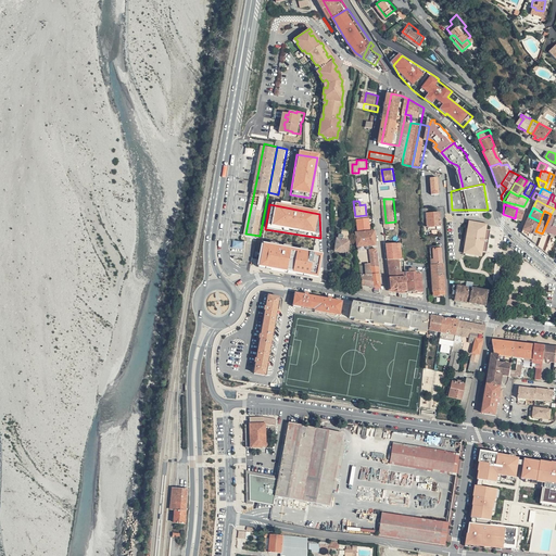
[(441,212),(428,213),(429,226),(429,229),(429,230),(443,228),(441,212)]
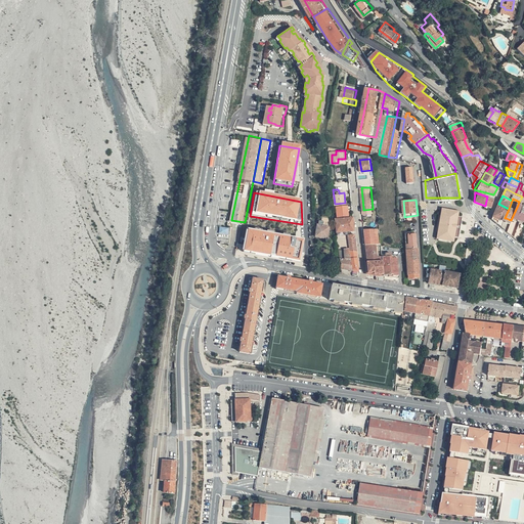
[(505,207),(498,204),(492,216),(497,221),(505,207)]
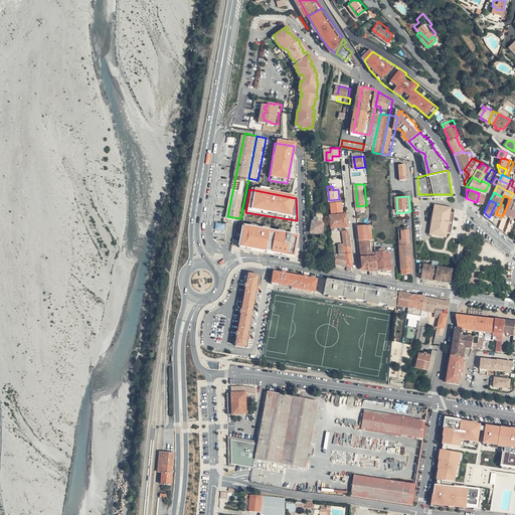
[(341,201),(331,202),(332,212),(343,211),(341,201)]
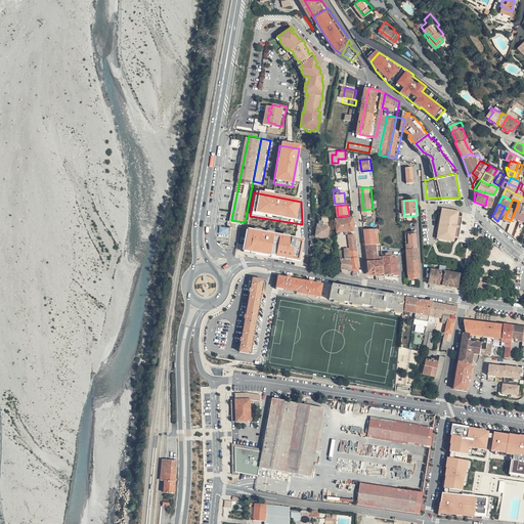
[(523,207),(518,205),(511,220),(507,228),(511,232),(518,218),(521,219),(514,234),(518,237),(523,224),(523,221),(523,207)]
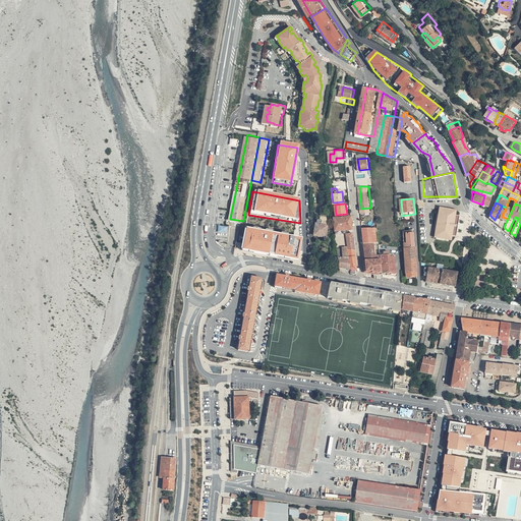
[(456,213),(457,209),(441,205),(433,234),(450,238),(451,234),(455,235),(460,214),(456,213)]
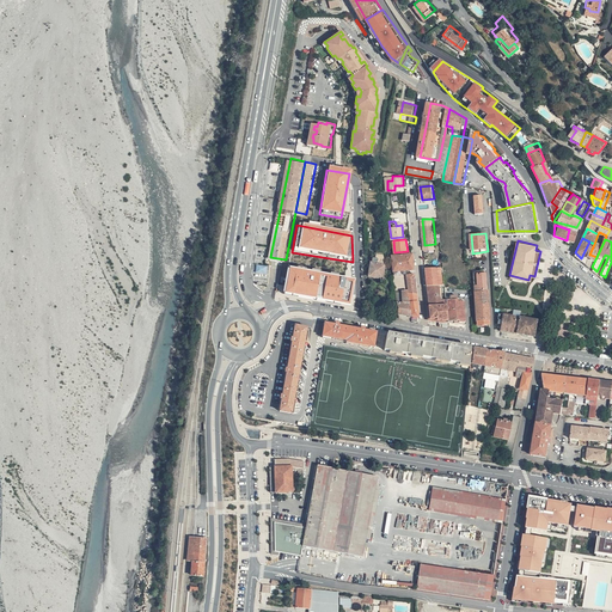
[(589,255),(594,244),(589,242),(581,258),(586,262),(589,255)]
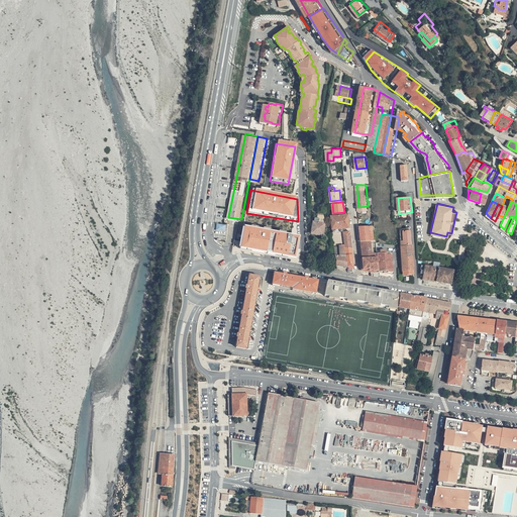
[(334,232),(343,231),(344,230),(344,227),(350,226),(349,214),(331,216),(332,228),(334,228),(334,232)]
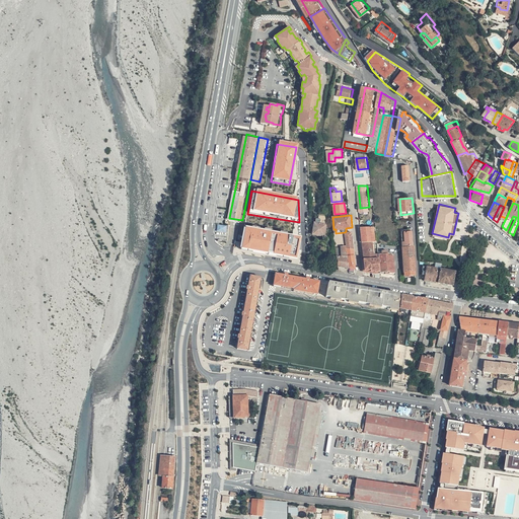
[(327,219),(318,218),(318,223),(316,222),(314,233),(326,235),(327,224),(326,224),(327,219)]
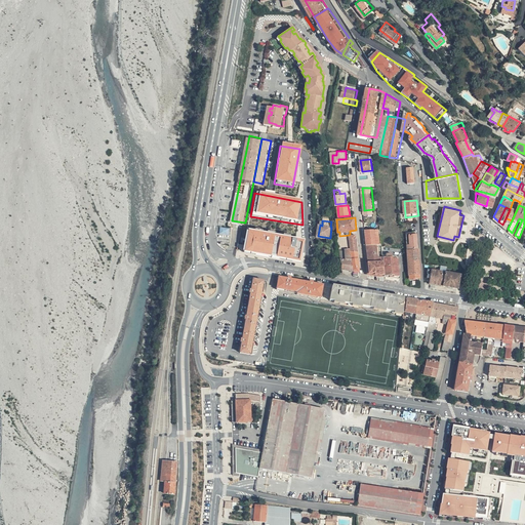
[(382,243),(381,228),(366,229),(367,244),(382,243)]
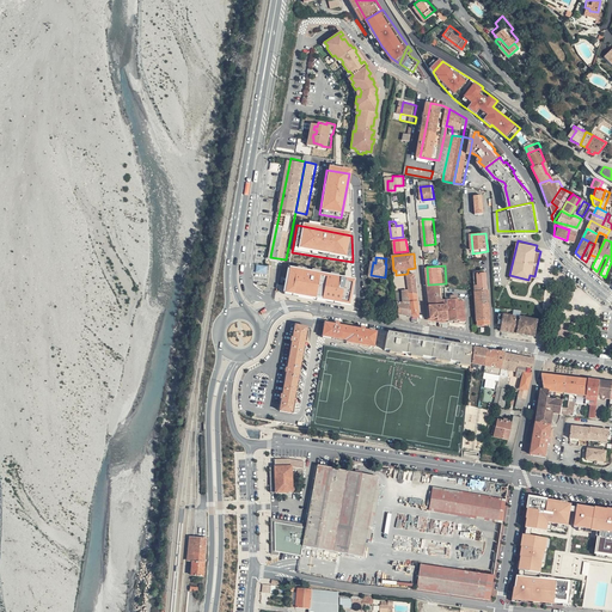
[(481,273),(481,269),(473,269),(477,324),(491,323),(489,291),(487,291),(485,273),(481,273)]
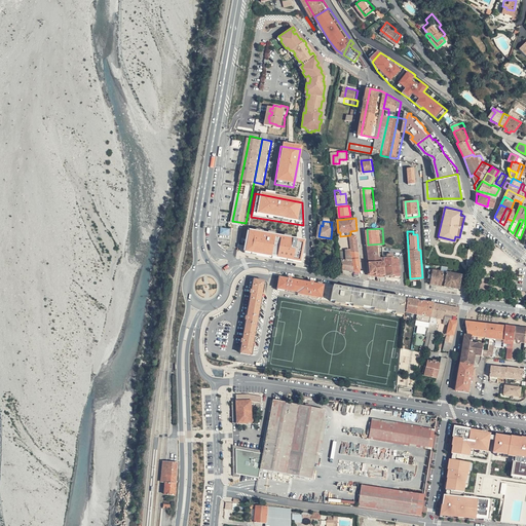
[(247,233),(241,256),(297,266),(302,243),(247,233)]
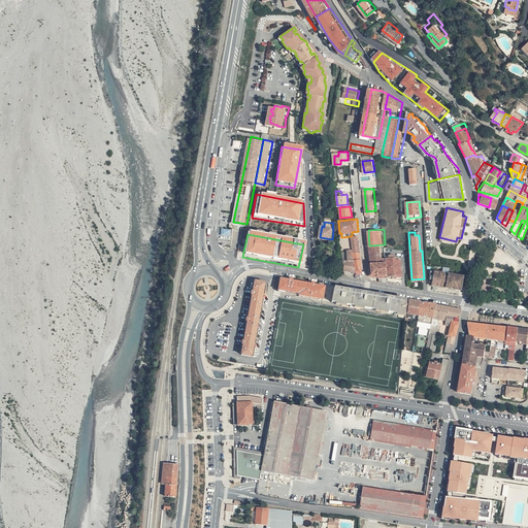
[(351,236),(353,253),(361,253),(359,235),(352,235),(351,236)]
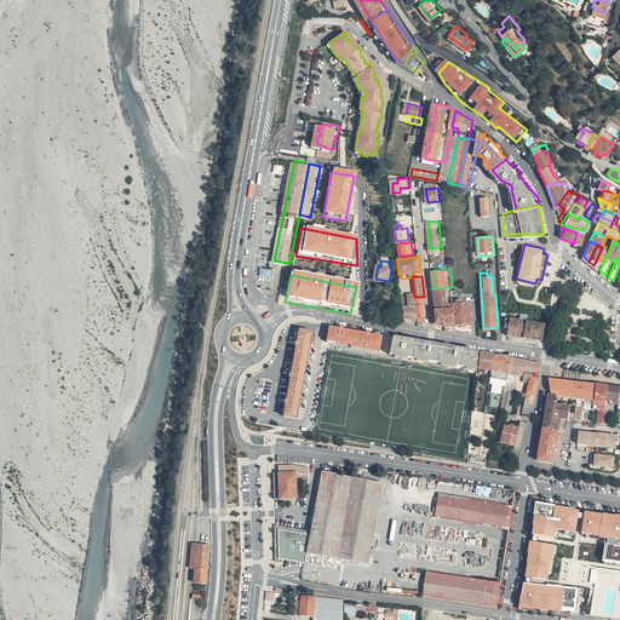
[(405,316),(418,319),(414,297),(412,277),(401,279),(400,279),(405,316)]
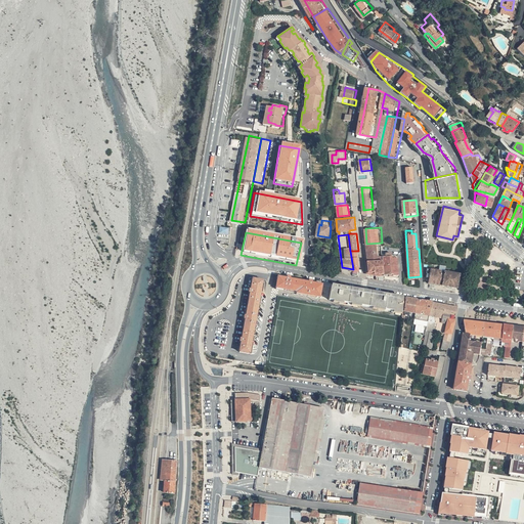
[(366,245),(368,261),(379,260),(377,244),(366,245)]
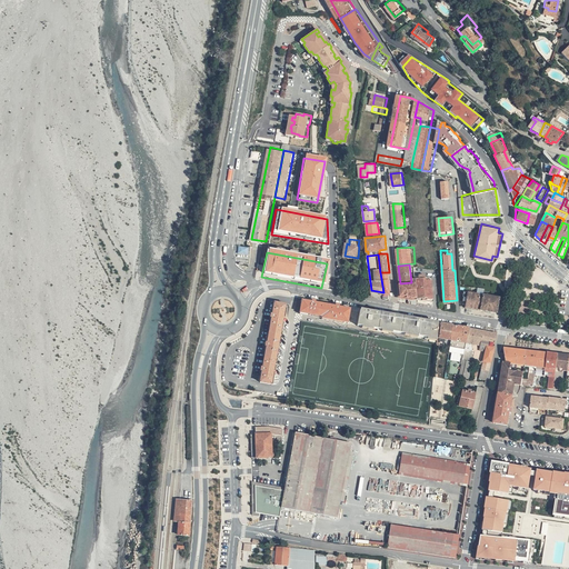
[(380,272),(383,292),(391,293),(389,272),(380,272)]
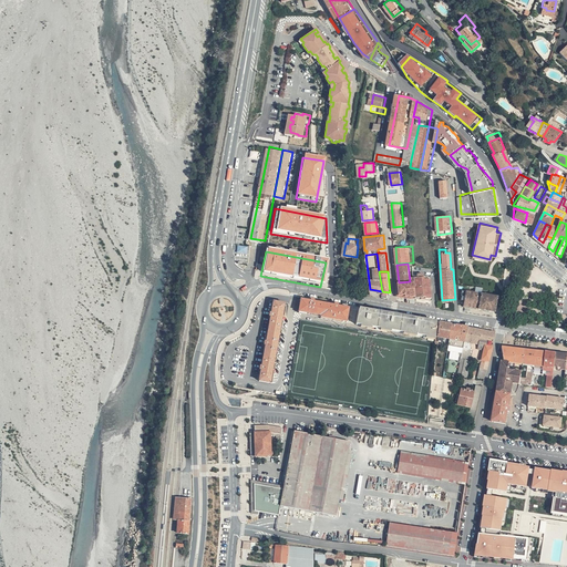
[(419,276),(414,276),(414,280),(416,296),(432,299),(431,276),(424,276),(422,276),(422,272),(419,274),(419,276)]
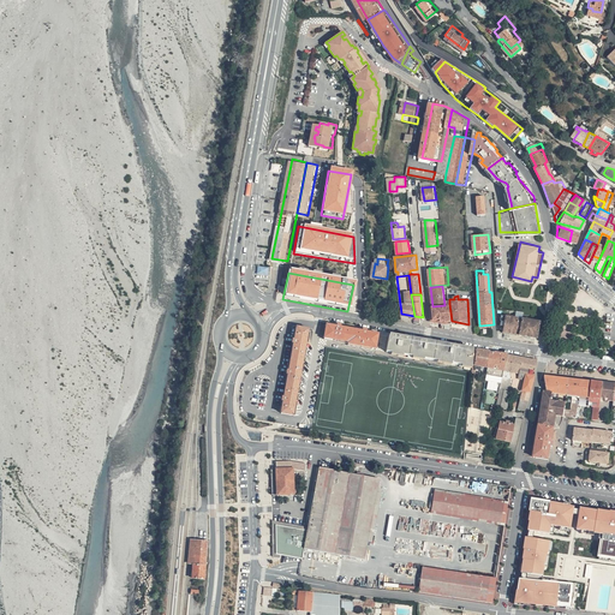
[(445,321),(452,321),(449,304),(448,305),(445,305),(433,306),(434,318),(440,318),(440,320),(445,320),(445,321)]
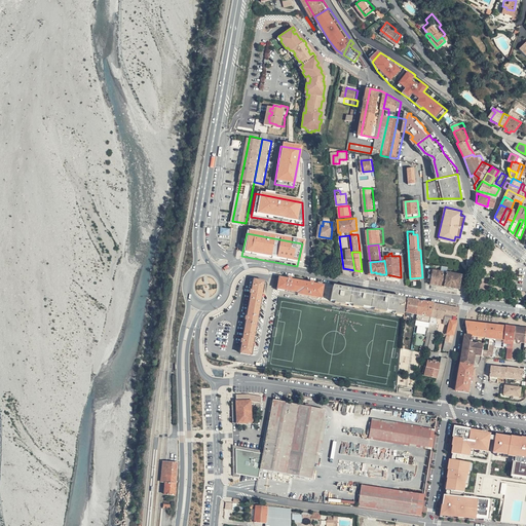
[(460,288),(461,274),(430,269),(429,277),(433,277),(431,283),(460,288)]
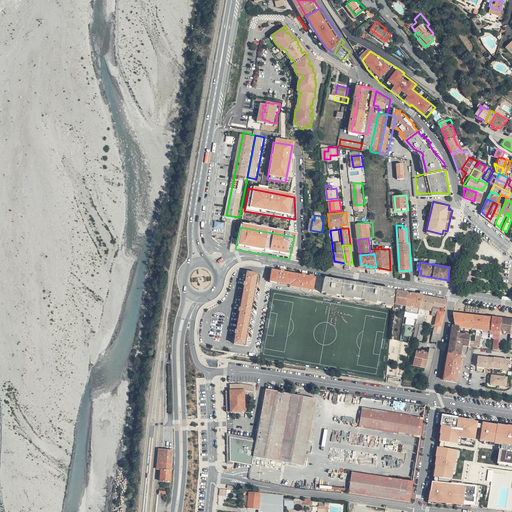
[(297,286),(298,273),(287,271),(287,269),(284,268),(283,270),(275,268),(273,279),(293,283),(293,285),(297,286)]
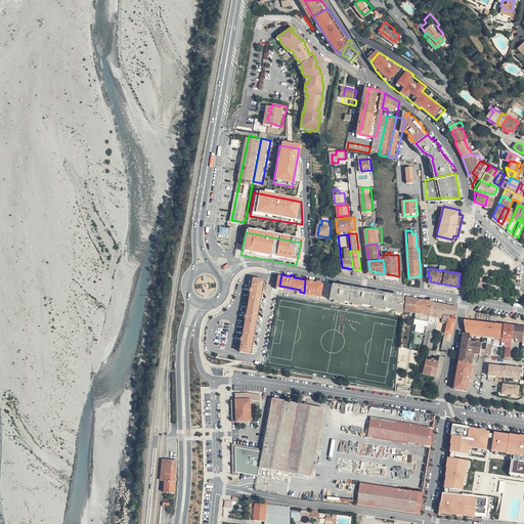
[(251,352),(265,278),(255,277),(253,287),(251,287),(251,291),(252,291),(248,313),(246,313),(246,317),(247,317),(244,336),(242,336),(241,340),(243,340),(241,350),(251,352)]
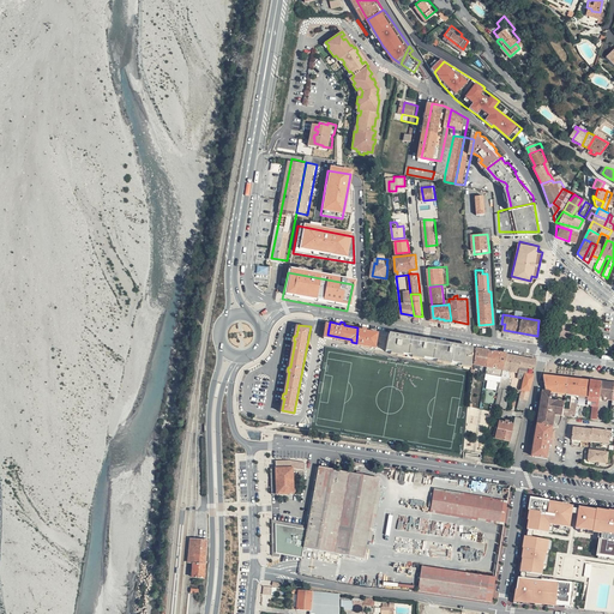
[(366,330),(357,327),(356,343),(378,347),(381,332),(369,330),(371,327),(366,327),(366,330)]
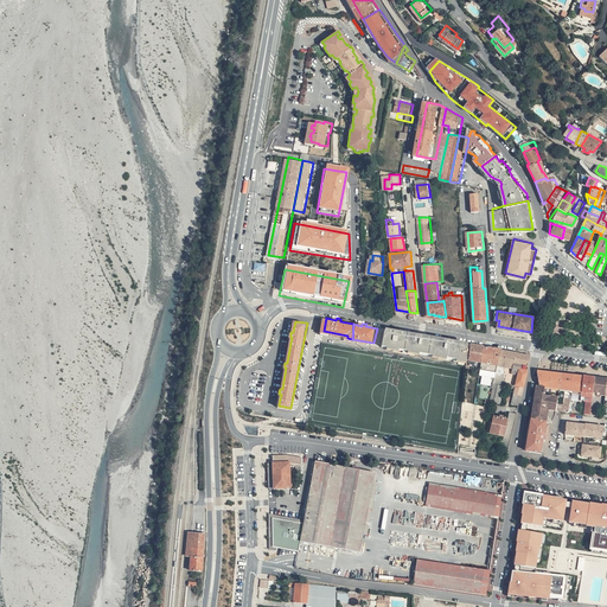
[(470,346),(387,330),(384,345),(468,360),(470,346)]
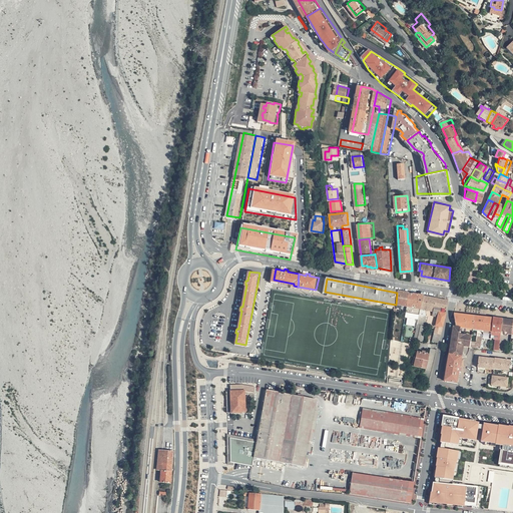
[(397,291),(397,293),(396,305),(395,307),(398,308),(399,304),(409,306),(411,294),(397,291)]
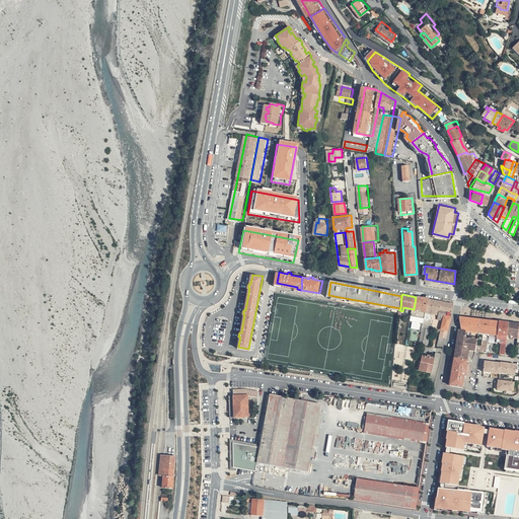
[(426,318),(430,299),(416,297),(414,309),(412,319),(415,320),(414,321),(425,322),(426,318)]
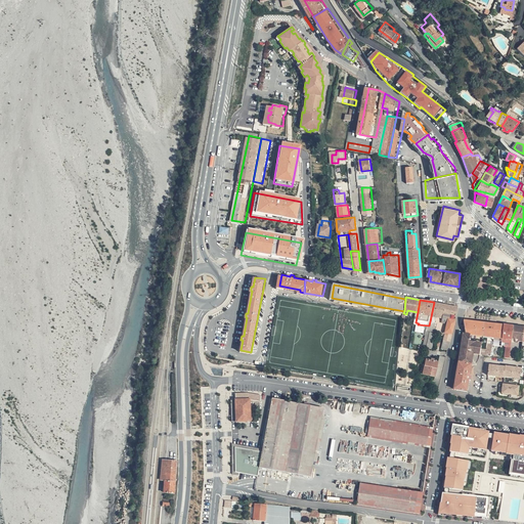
[(434,302),(430,321),(446,326),(444,332),(446,333),(445,335),(444,340),(451,342),(459,307),(434,302)]
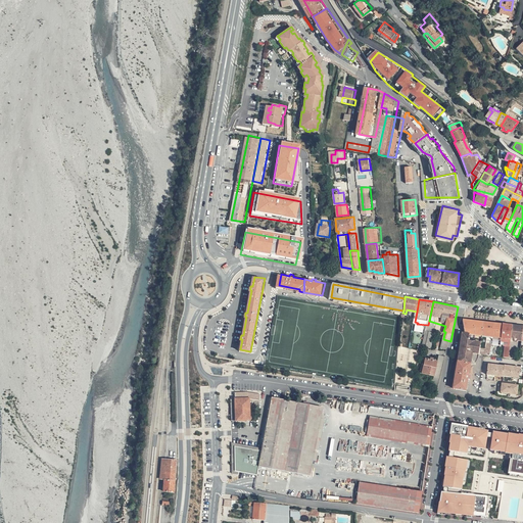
[(467,326),(465,326),(464,333),(466,333),(483,335),(484,321),(468,319),(467,326)]
